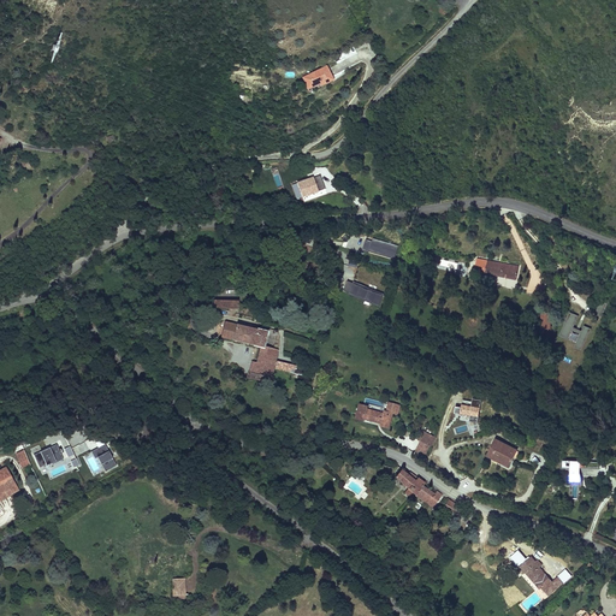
[(326,66),(304,77),(309,88),(319,83),(319,82),(320,82),(323,84),(332,80),(326,66)]
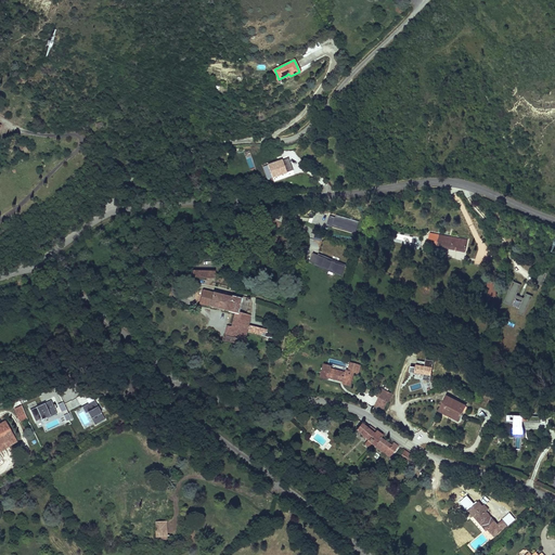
[(271,176),(292,170),(292,168),(295,167),(294,163),(289,164),(288,158),(268,164),(271,176)]
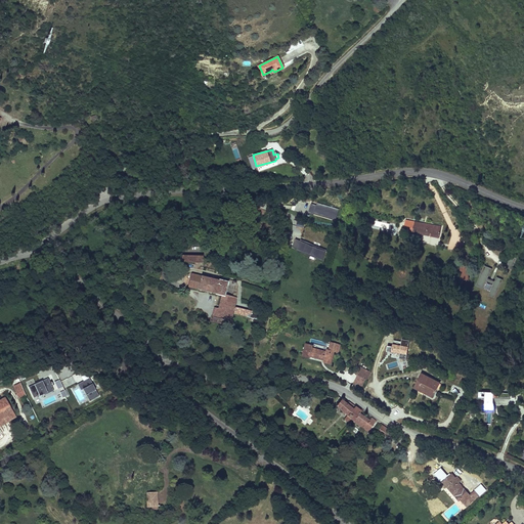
[(440,237),(442,227),(406,220),(405,225),(409,226),(408,231),(440,237)]
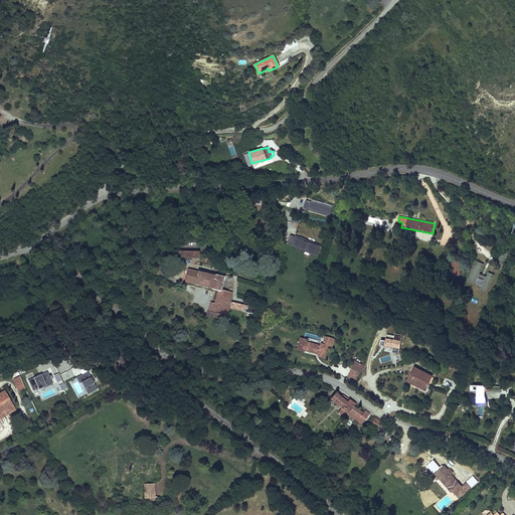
[(295,235),(291,245),(317,255),(321,244),(295,235)]
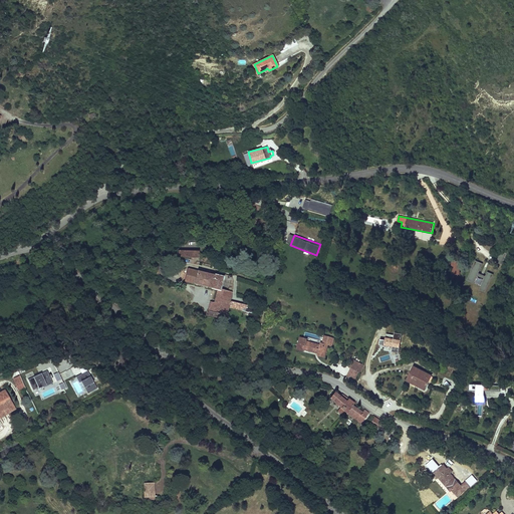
[(180,256),(201,258),(202,252),(202,251),(180,250),(180,256)]
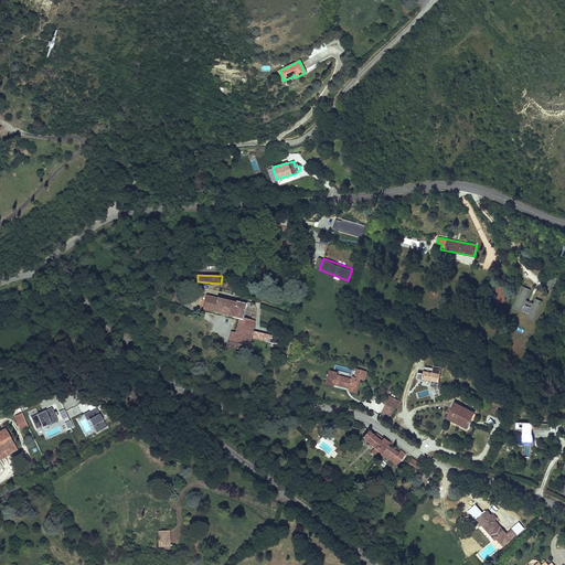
[(526,318),(534,321),(542,300),(535,298),(533,302),(526,300),(530,288),(521,285),(513,308),(528,313),(526,318)]
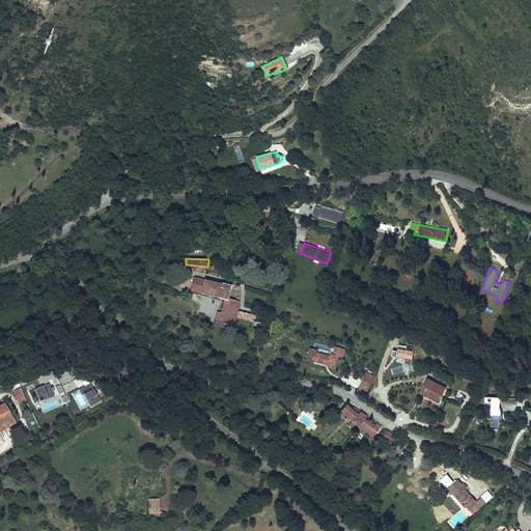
[(219,312),(216,325),(233,329),(241,300),(229,297),(232,285),(223,283),(222,284),(205,279),(205,280),(195,278),(192,289),(202,292),(201,294),(218,298),(225,300),(222,312),(219,312)]
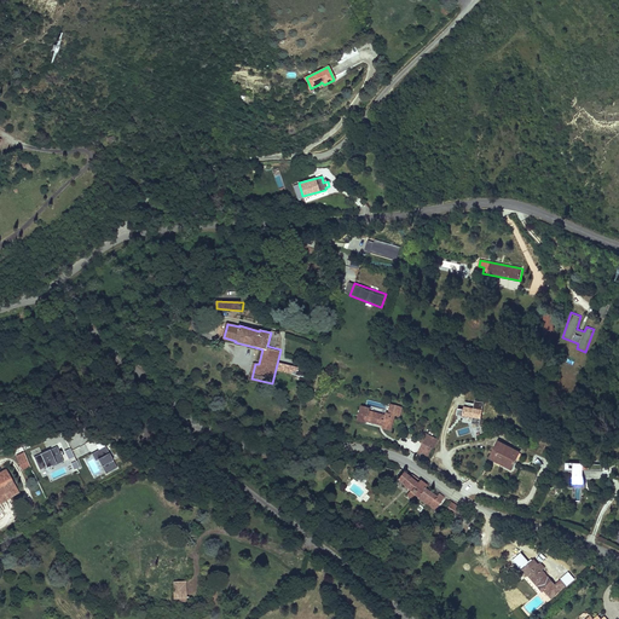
[(308,375),(310,370),(279,363),(278,370),(295,374),(296,371),(308,375)]
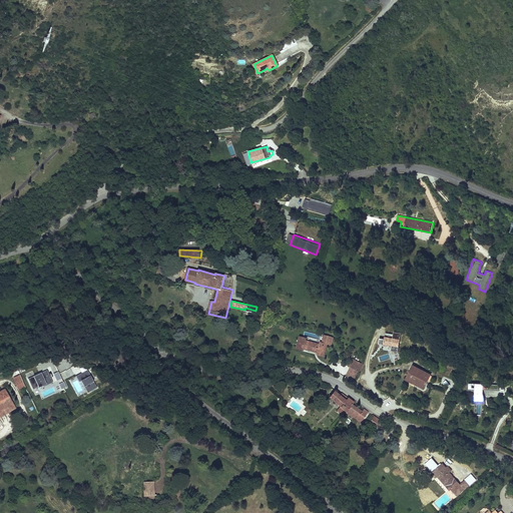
[(393,332),(392,337),(384,336),(384,339),(379,338),(378,344),(391,346),(391,351),(398,352),(400,333),(393,332)]
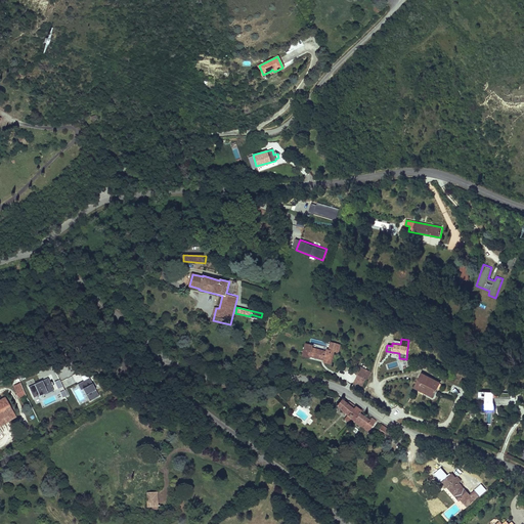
[(330,355),(316,350),(317,348),(310,345),(306,358),(312,360),(313,358),(326,363),(326,365),(334,367),(338,355),(342,356),(344,349),(335,346),(333,353),(331,352),(330,355)]
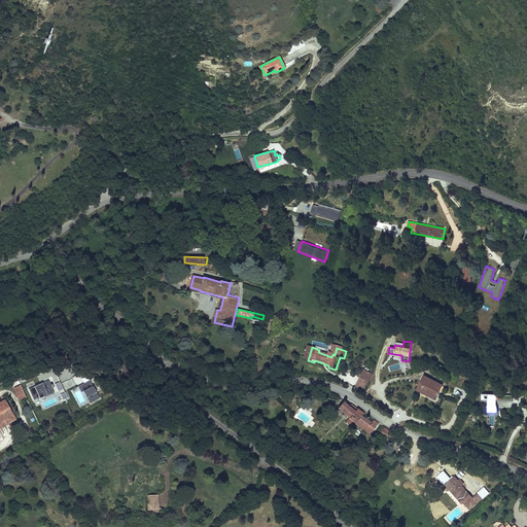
[(77,386),(88,380),(84,375),(74,381),(77,386)]
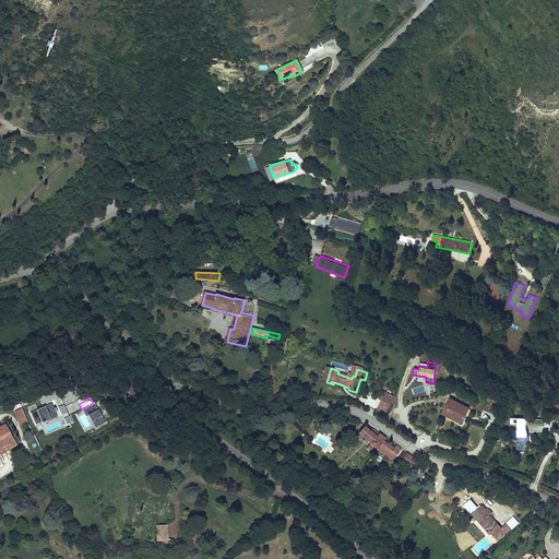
[(391,411),(395,402),(384,397),(380,405),(382,406),(390,411),(391,411)]
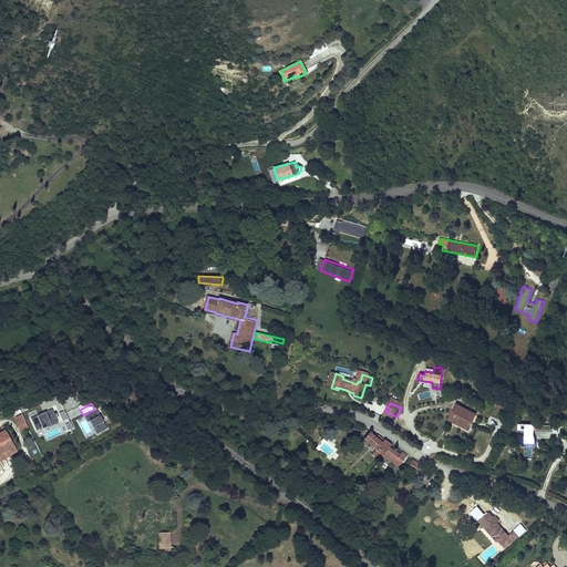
[(54,408),(30,416),(35,430),(68,419),(64,410),(57,413),(54,408)]
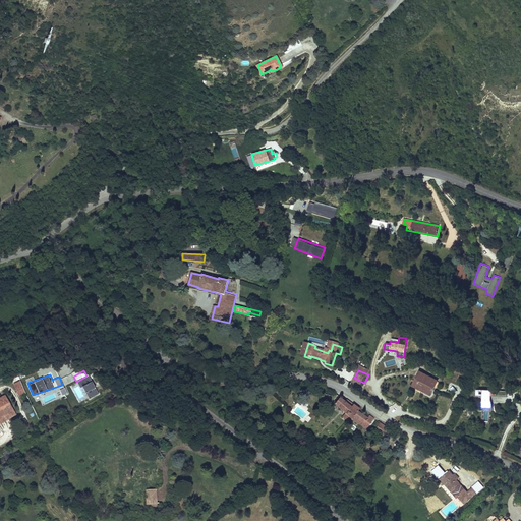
[(418,388),(424,377),(420,374),(412,388),(423,395),(425,392),(418,388)]
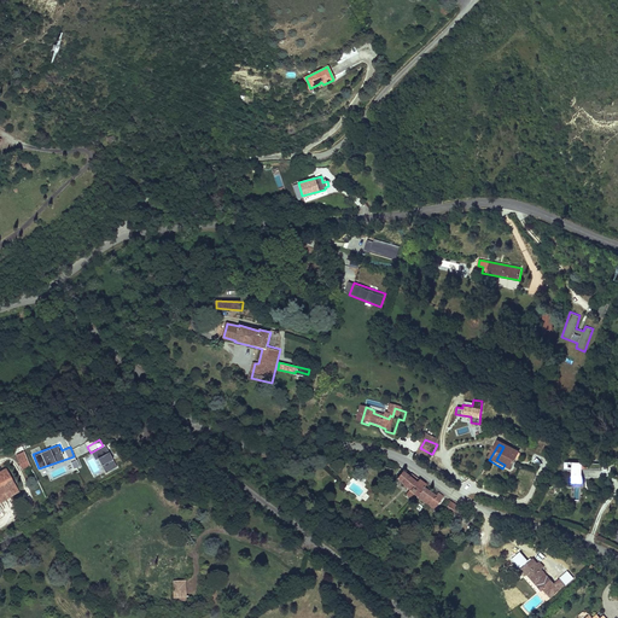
[(106,445),(92,452),(101,474),(116,467),(106,445)]
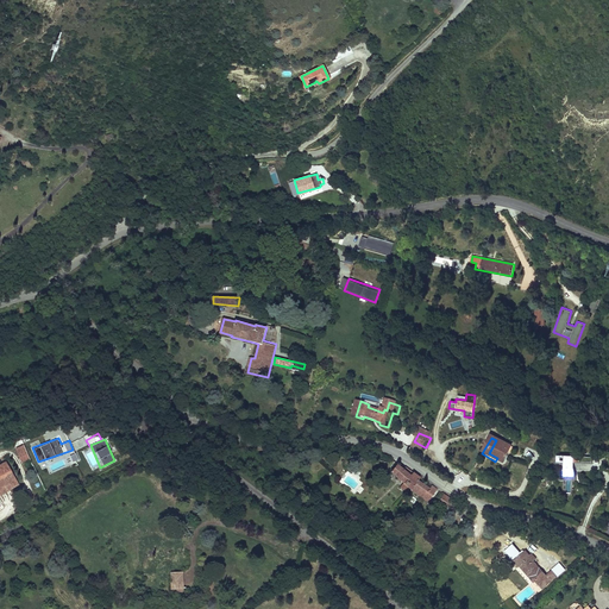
[(513,451),(496,440),(489,453),(497,458),(495,462),(504,466),(513,451)]
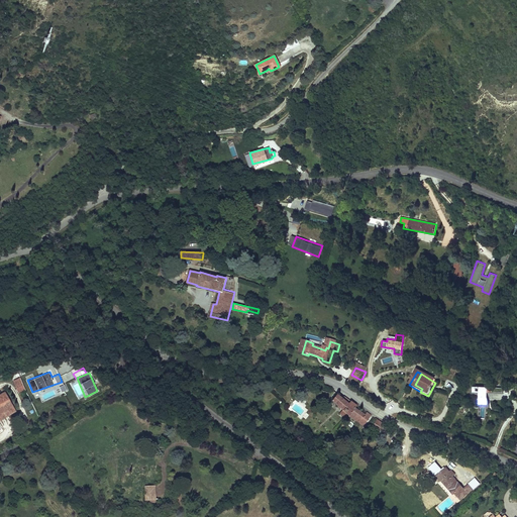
[(356,388),(360,380),(353,376),(349,384),(356,388)]
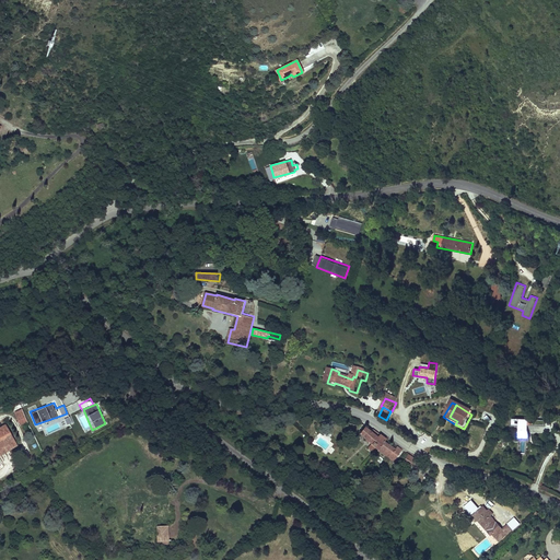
[(22,409),(14,412),(20,426),(27,422),(22,409)]
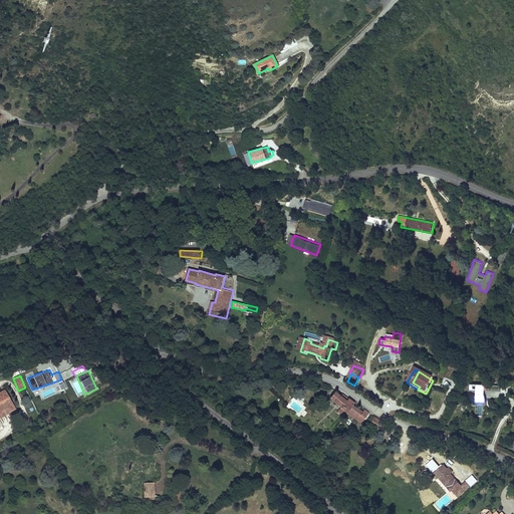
[(501,390),(471,388),(470,394),(477,394),(476,405),(479,405),(483,405),(483,404),(486,403),(484,399),(485,395),(500,396),(501,390)]
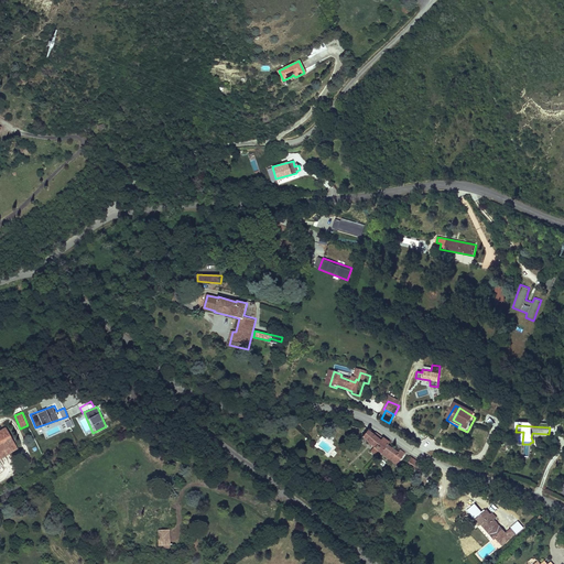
[(3,429),(2,430),(0,431),(0,453),(3,452),(6,455),(15,449),(3,429)]
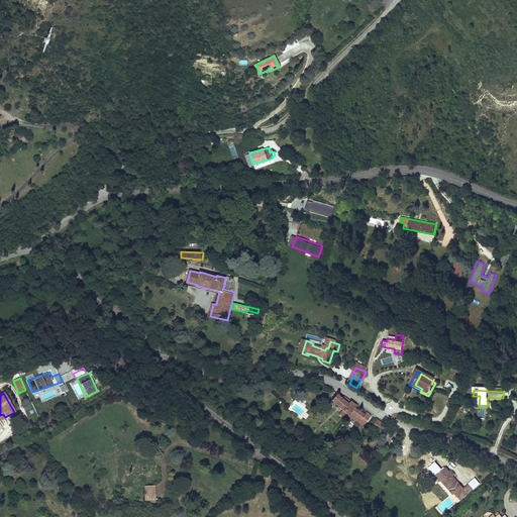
[(343,399),(338,394),(332,401),(343,411),(346,414),(343,417),(346,420),(350,416),(365,426),(372,417),(368,413),(366,415),(356,409),(358,407),(352,402),(350,404),(343,399)]
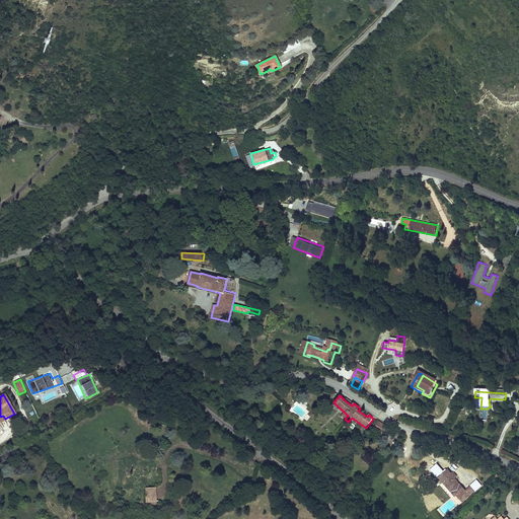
[(383,425),(377,422),(373,429),(379,433),(383,425)]
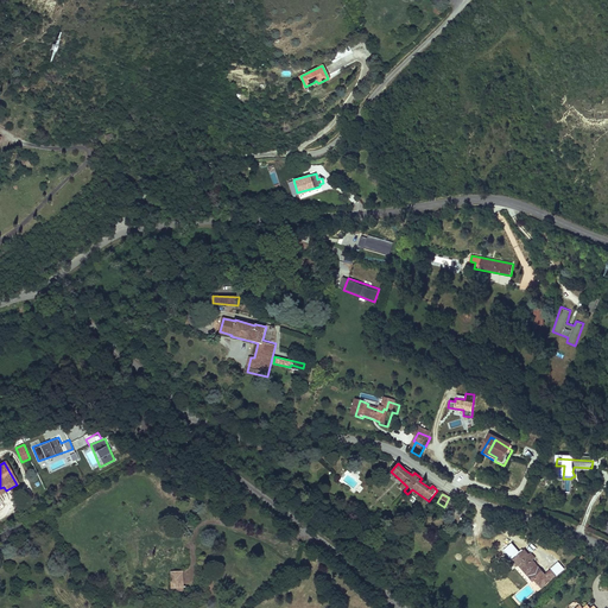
[(373,519),(360,529),(365,533),(377,524),(373,519)]
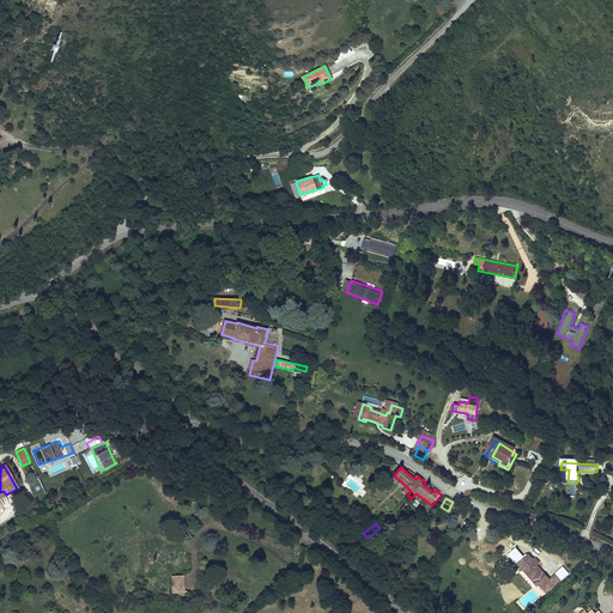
[(551,582),(535,564),(536,563),(533,559),(529,554),(521,562),(525,566),(525,568),(538,583),(539,582),(544,587),(551,582)]
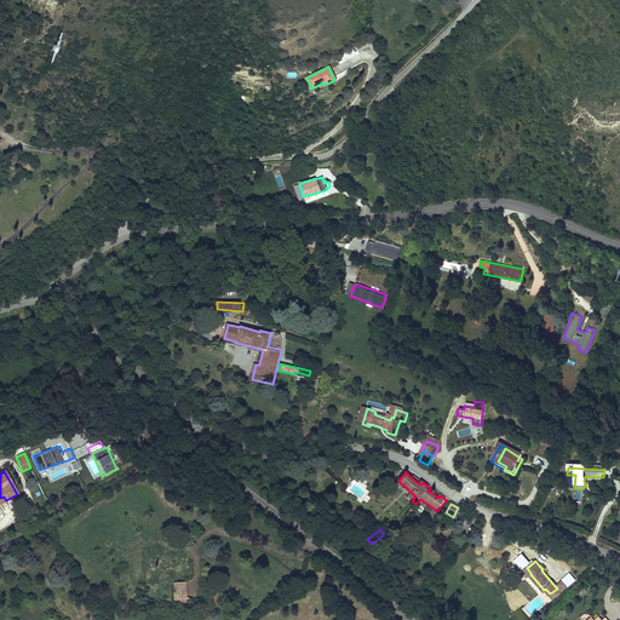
[(187,592),(185,583),(173,583),(174,596),(181,596),(181,598),(188,598),(188,592),(187,592)]
